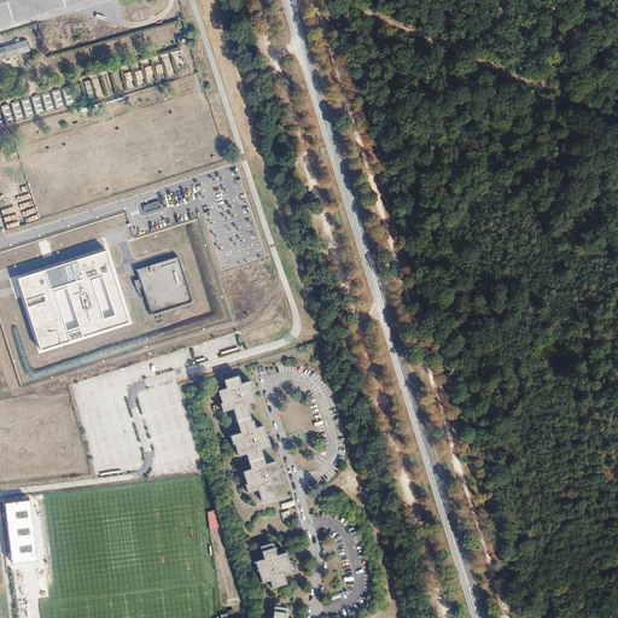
[(0,0),(0,25),(82,0),(0,0)]
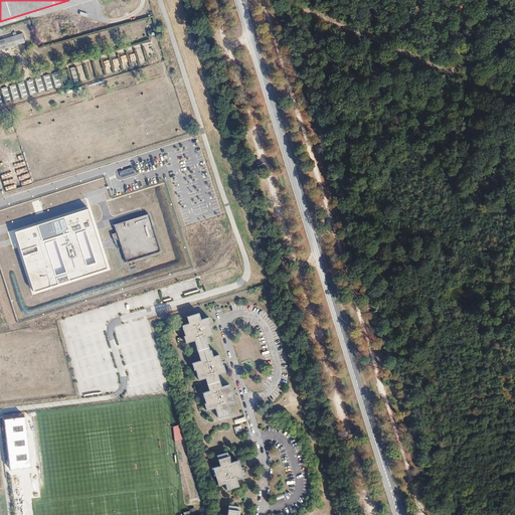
[(21,34),(0,40),(0,52),(24,45),(21,34)]
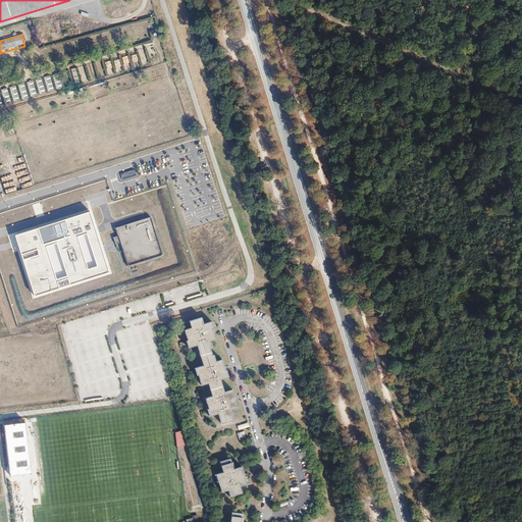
[(119,173),(122,183),(139,177),(137,169),(119,173)]
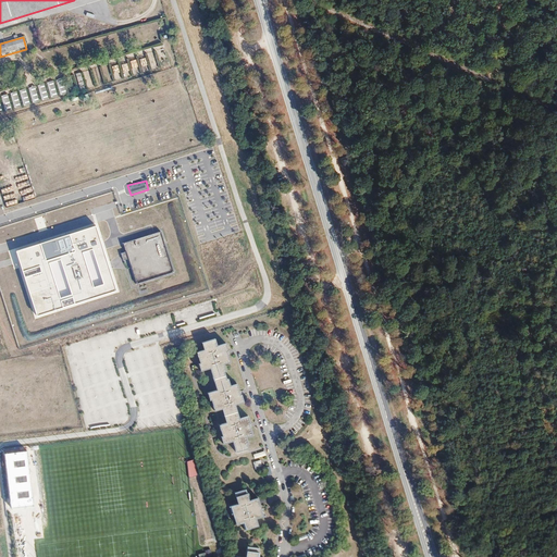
[(123,243),(135,283),(173,271),(160,231),(123,243)]
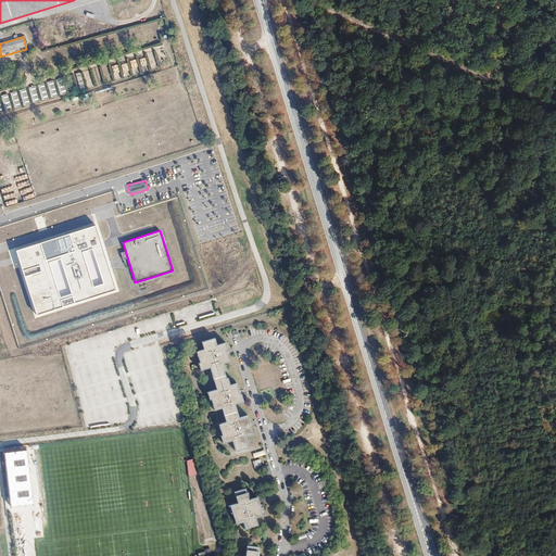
[(100,242),(23,267),(37,313),(115,288),(100,242)]
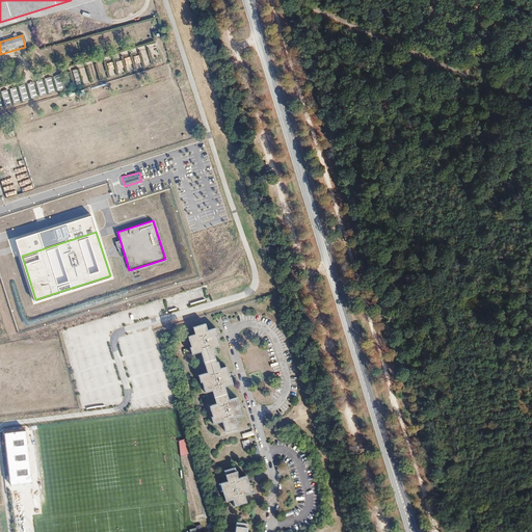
[(169,265),(154,269),(156,275),(171,271),(169,265)]
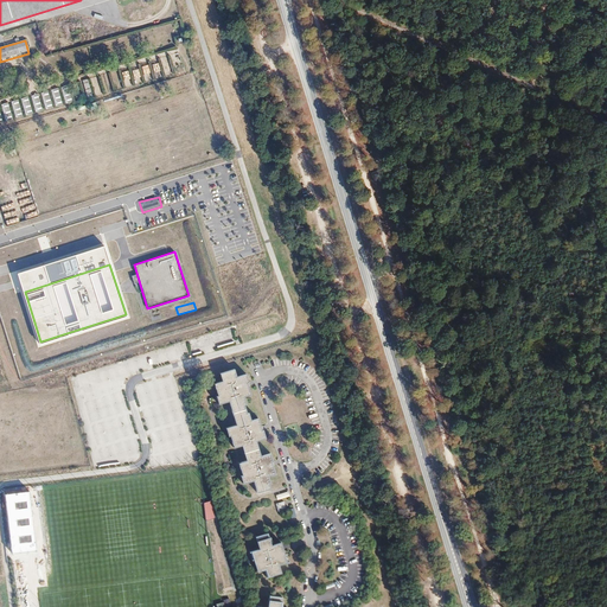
[(235,425),(227,428),(232,448),(242,445),(248,467),(241,471),(247,493),(255,491),(259,499),(273,494),(272,485),(278,484),(272,460),(263,462),(257,441),(264,439),(259,417),(250,420),(243,396),(250,394),(244,374),(236,375),(235,369),(219,372),(222,379),(212,383),(218,403),(228,400),(235,425)]
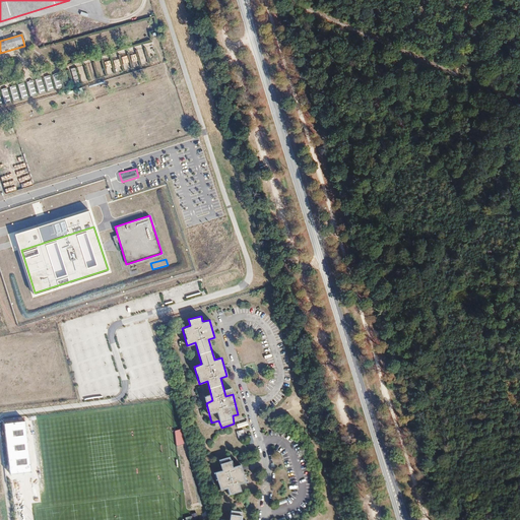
[(25,421),(5,424),(11,474),(31,472),(25,421)]
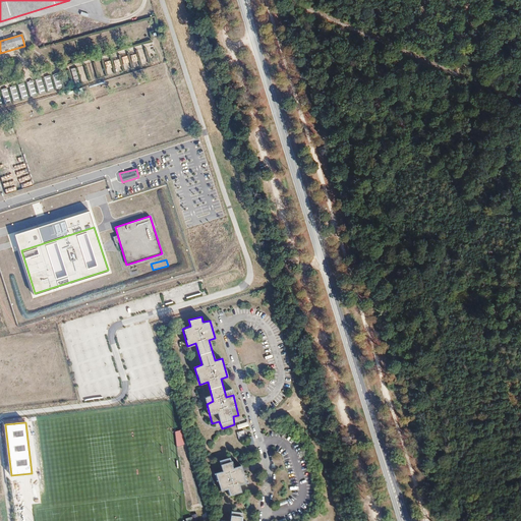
[(173,431),(176,447),(182,446),(180,430),(173,431)]
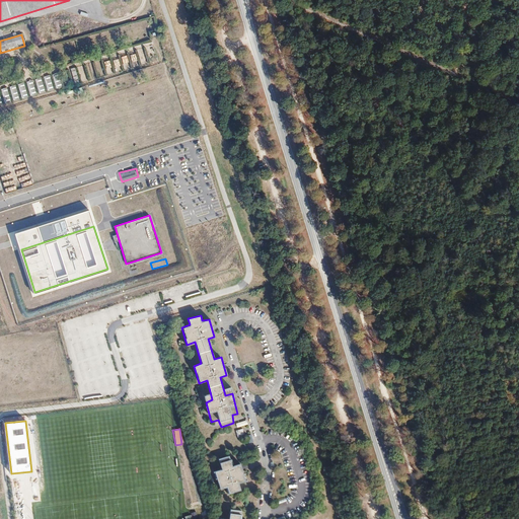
[(242,429),(236,432),(239,440),(245,438),(242,429)]
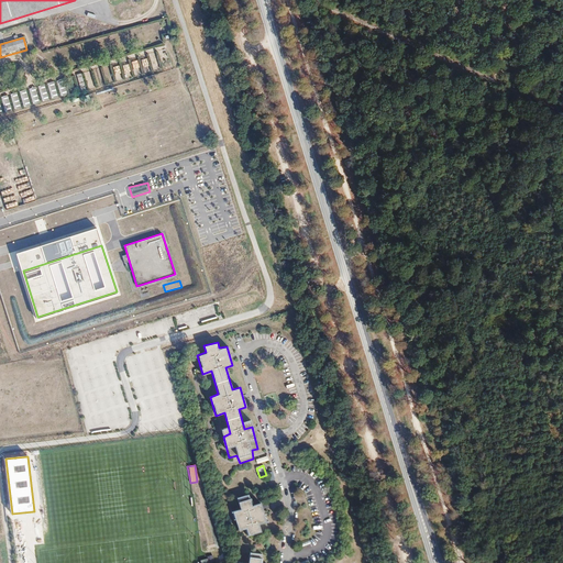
[(241,510),(233,512),(239,531),(246,529),(250,539),(261,534),(258,525),(265,523),(258,506),(252,507),(249,496),(238,499),(241,510)]
